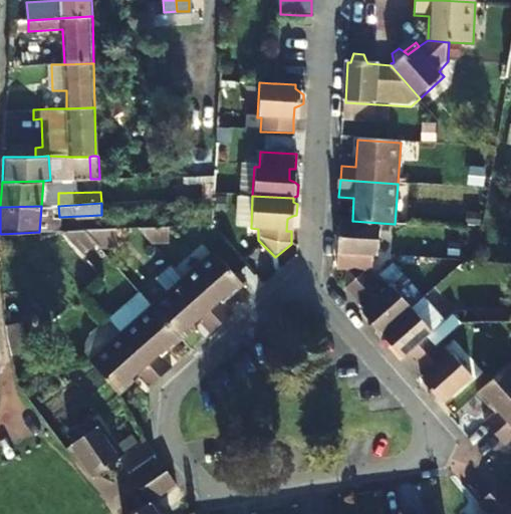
[(343,247),(342,258),(341,273),(348,274),(347,288),(355,297),(378,276),(380,223),(352,221),(341,220),(340,225),(336,228),(335,242),(339,244),(343,247)]
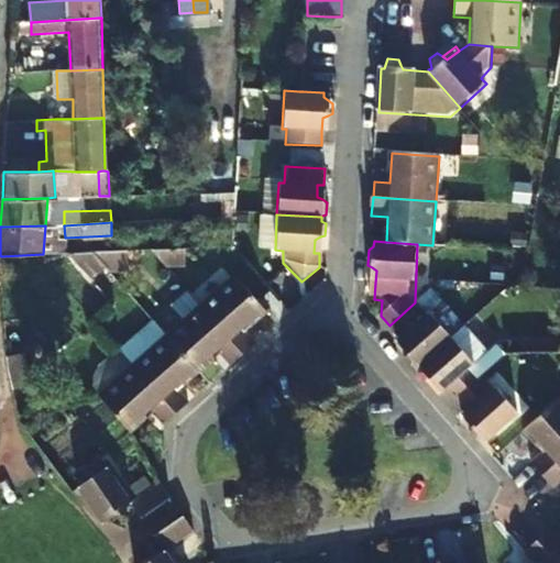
[(83,273),(131,266),(129,244),(80,251),(83,273)]
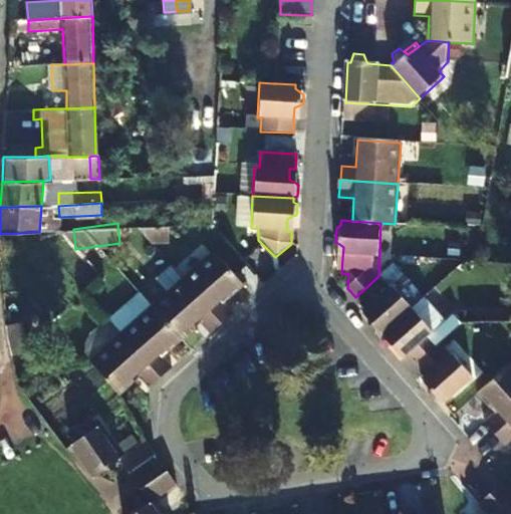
[(220,323),(231,313),(223,303),(239,289),(211,257),(184,280),(217,320),(220,323)]
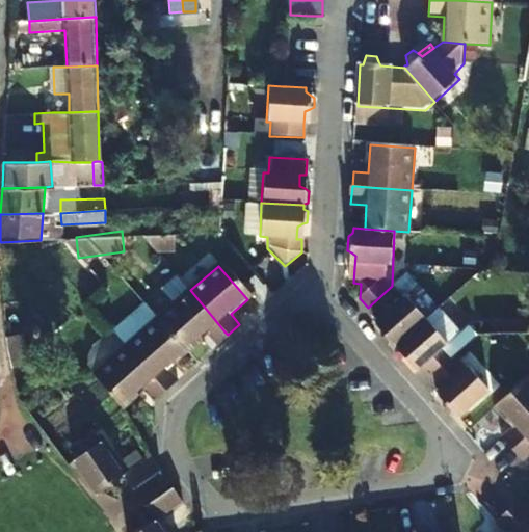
[(368,308),(378,319),(385,326),(382,331),(381,339),(388,346),(394,344),(395,345),(429,315),(408,292),(406,294),(397,282),(392,286),(368,308)]
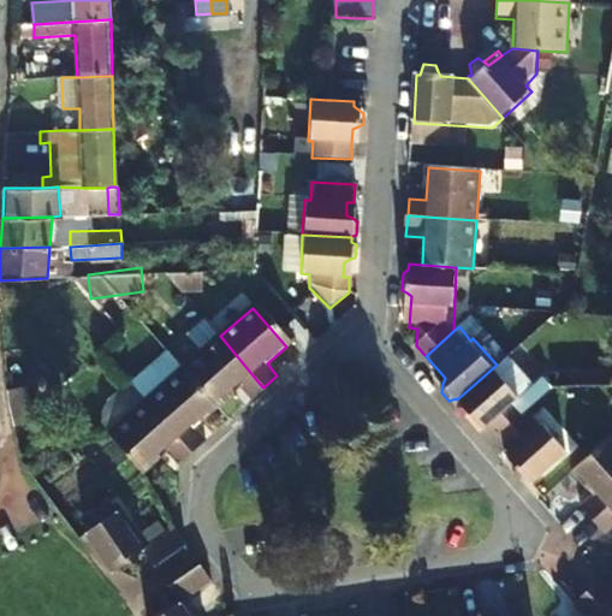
[(183,368),(217,407),(238,388),(249,400),(263,388),(260,384),(220,336),(183,368)]
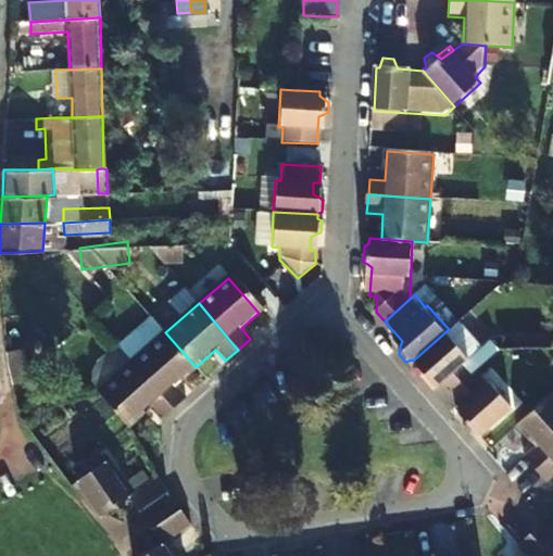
[(479,343),(460,320),(449,329),(469,353),(479,343)]
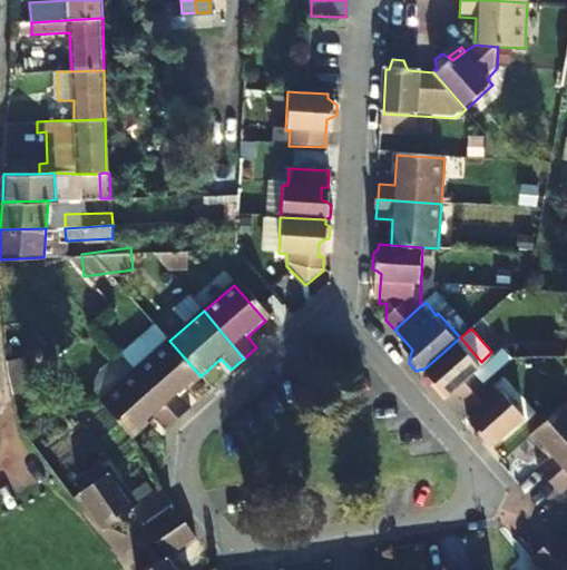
[(497,347),(491,352),(481,362),(460,337),(423,370),(426,372),(423,380),(429,385),(436,384),(441,382),(451,393),(460,404),(490,376),(508,360),(497,347)]
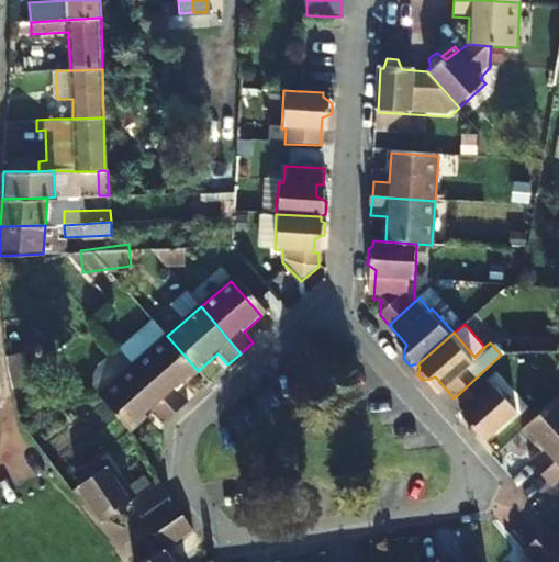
[(172,412),(185,402),(176,391),(198,371),(167,336),(133,364),(170,408),(172,412)]
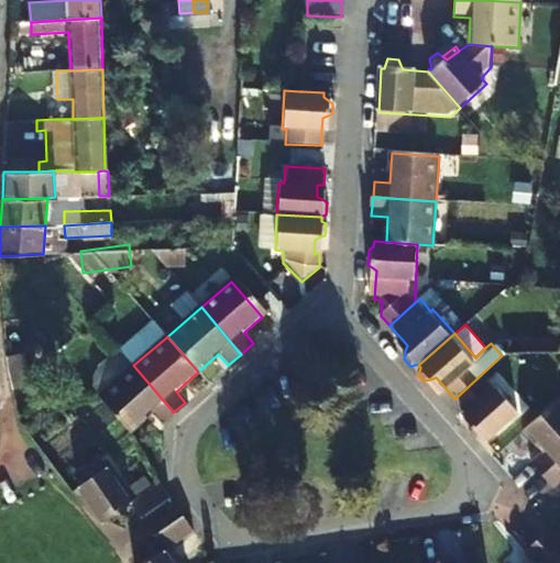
[(395,341),(405,351),(407,345),(401,338),(395,341)]
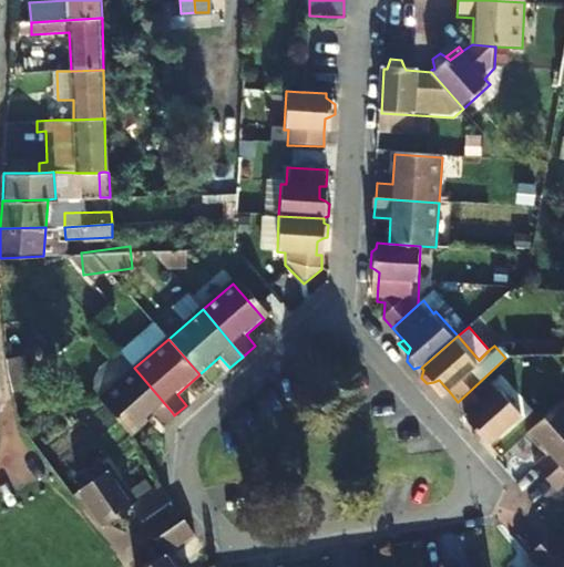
[(9,370),(13,397),(31,393),(26,360),(8,363),(9,370)]
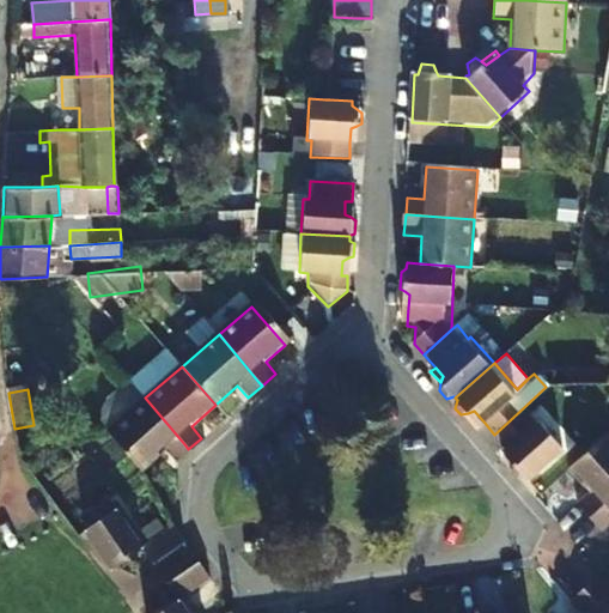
[(108,429),(141,468),(164,450),(174,462),(188,449),(186,445),(145,398),(108,429)]
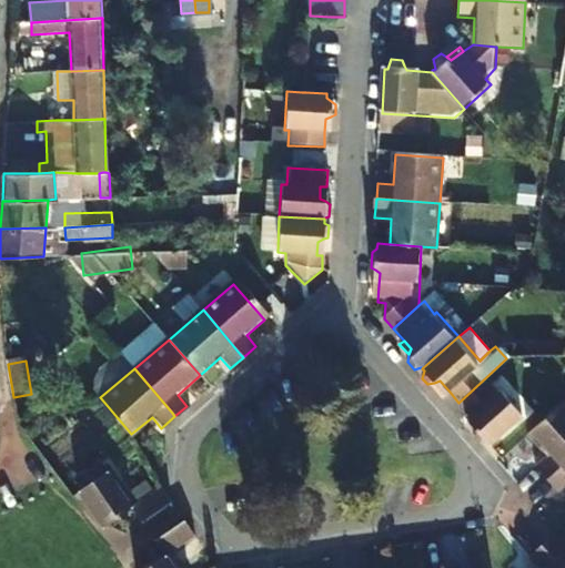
[(458,403),(468,414),(476,424),(475,429),(472,436),(480,445),(490,439),(493,443),(525,414),(502,385),(498,387),(488,375),(458,403)]
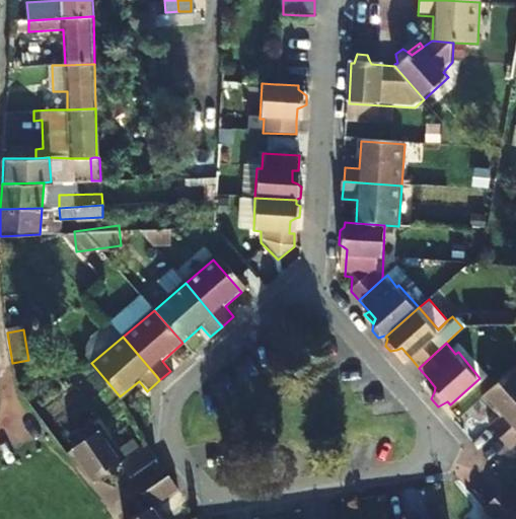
[(406,362),(411,358),(401,348),(396,350),(406,362)]
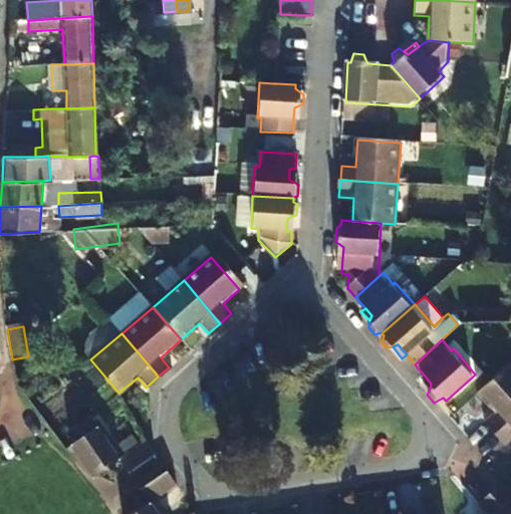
[(503,368),(476,393),(493,412),(481,423),(492,436),(510,420),(510,369),(507,365),(503,368)]
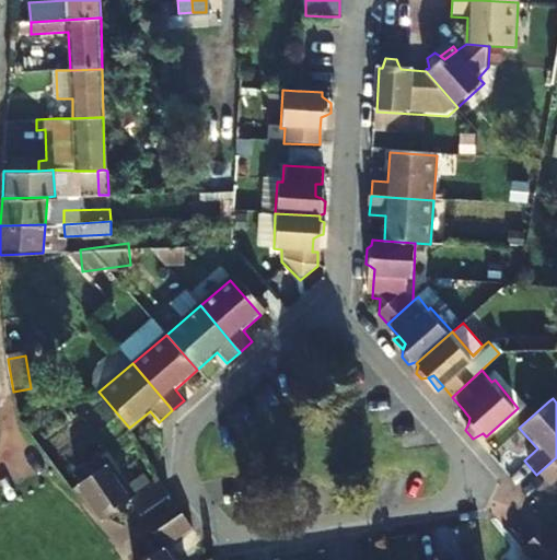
[(470,418),(462,408),(456,412),(468,423),(470,418)]
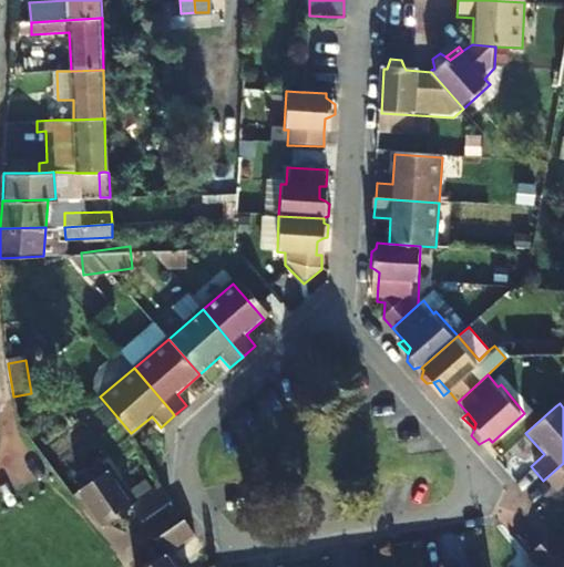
[(563,463),(543,481),(554,493),(563,486),(563,463)]
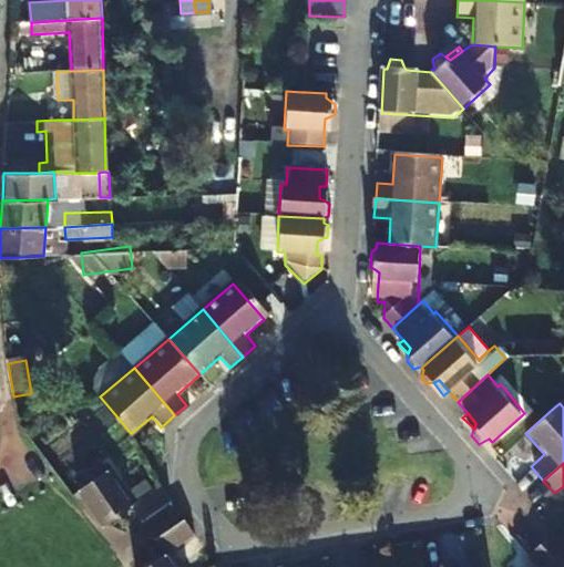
[(103,523),(112,526),(120,521),(119,515),(131,507),(141,521),(170,500),(161,487),(132,506),(108,470),(79,488),(102,524),(103,523)]
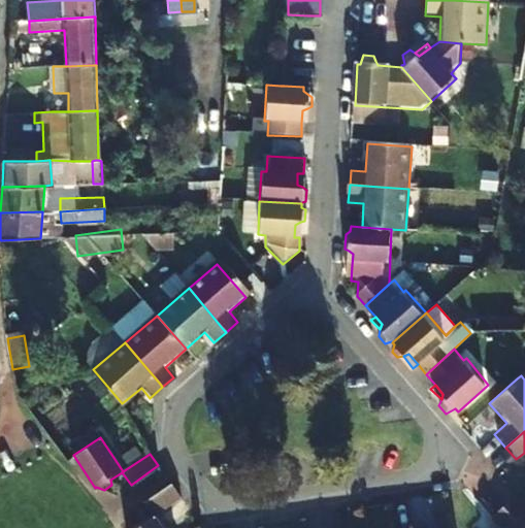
[(158,465),(131,485),(132,487),(159,468),(158,465)]
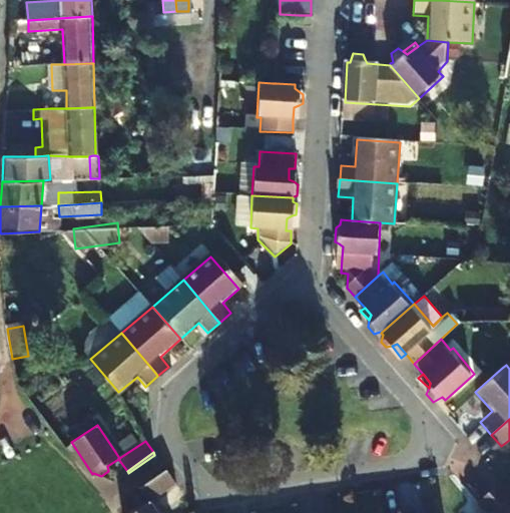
[(133,507),(124,512),(157,512),(150,503),(175,486),(165,471),(138,489),(148,504),(138,510),(133,507)]
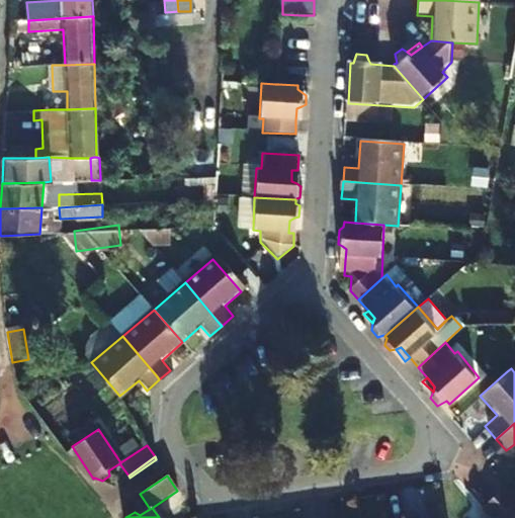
[(490,499),(507,517),(514,517),(514,496),(511,499),(502,489),(490,499)]
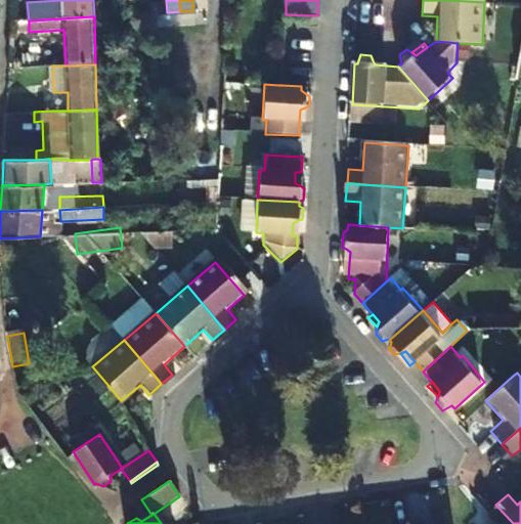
[(513,523),(495,505),(484,515),(491,523),(513,523)]
